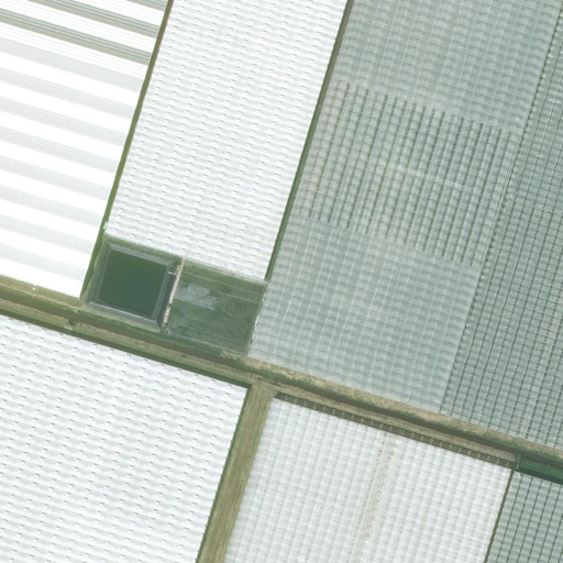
[(166,0),(0,0),(0,274),(78,297),(166,0)]
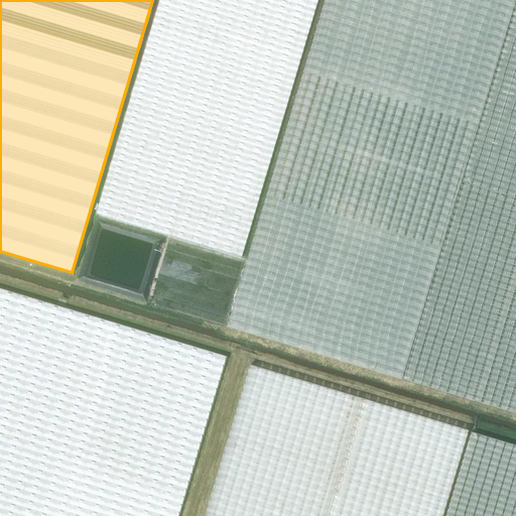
[(317,0),(158,0),(96,215),(241,257),(317,0)]
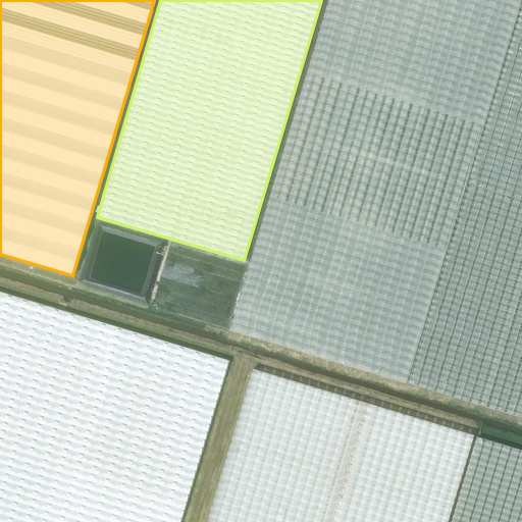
[(521,0),(328,0),(228,332),(406,384),(521,419),(521,0)]
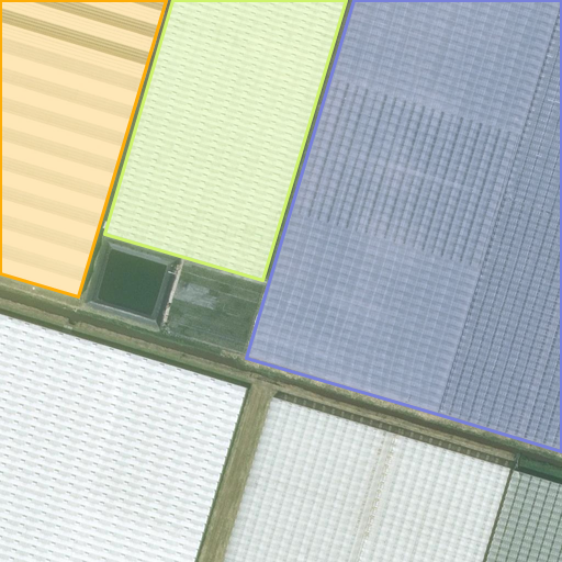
[(0,561),(193,561),(201,540),(246,389),(0,315),(0,561)]
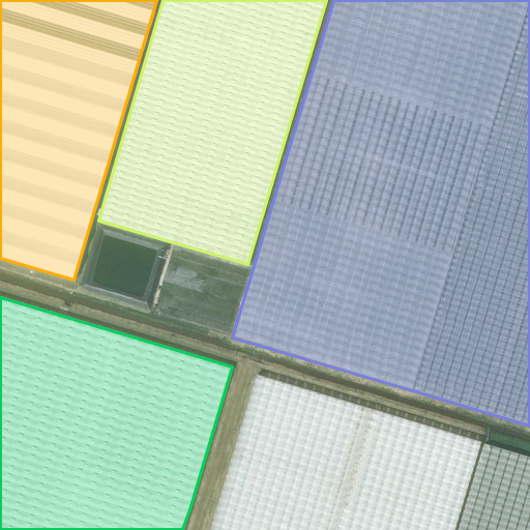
[(452,529),(479,443),(257,376),(210,529),(452,529)]
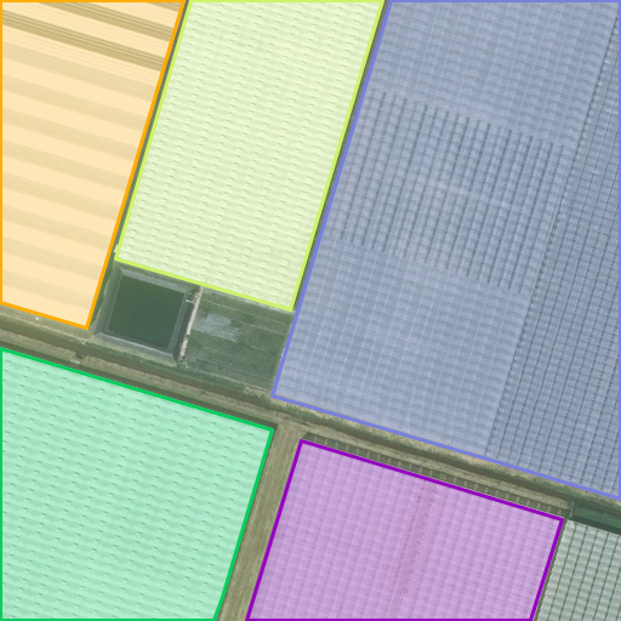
[(620,620),(620,535),(567,519),(535,620),(620,620)]
